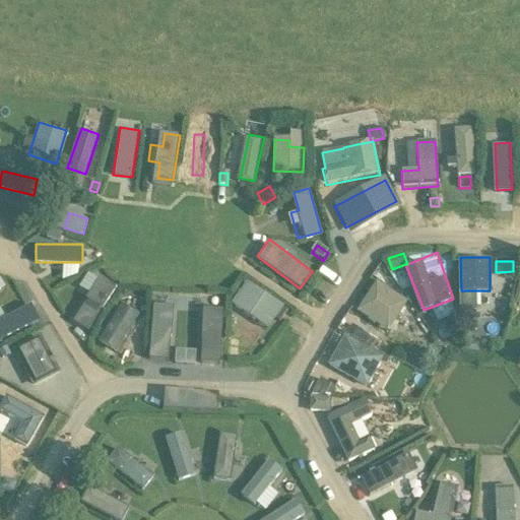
[(87,289),(71,320),(89,330),(116,284),(88,269),(79,285),(87,289)]
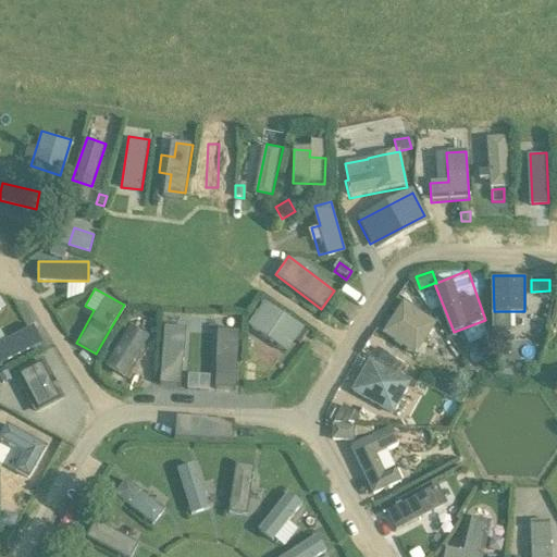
[(404,299),(384,332),(416,351),(436,320),(404,299)]
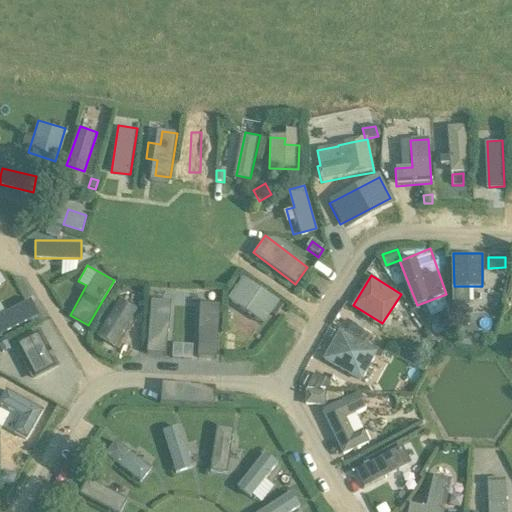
[(262,323),(279,299),(244,276),(228,299),(262,323)]
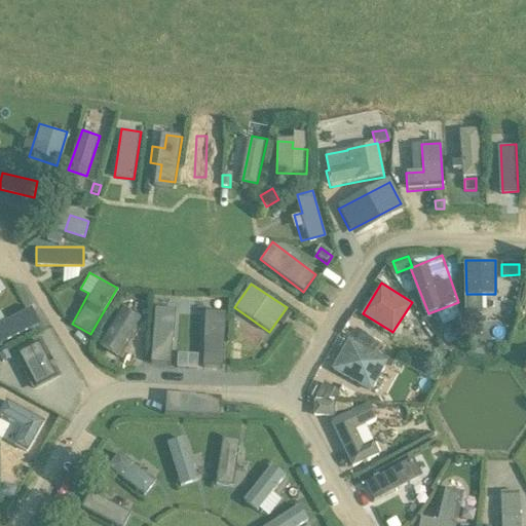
[(120,304),(101,344),(120,354),(140,313),(120,304)]
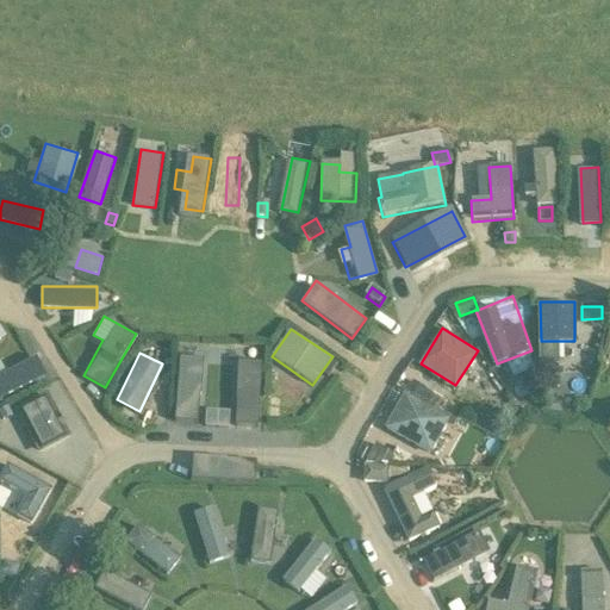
[(0,396),(47,374),(37,355),(6,369),(0,358),(0,396)]
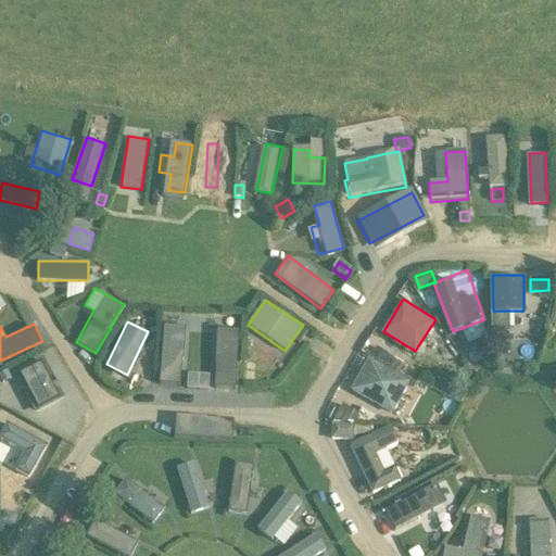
[(162,324),(161,380),(181,380),(184,325),(162,324)]
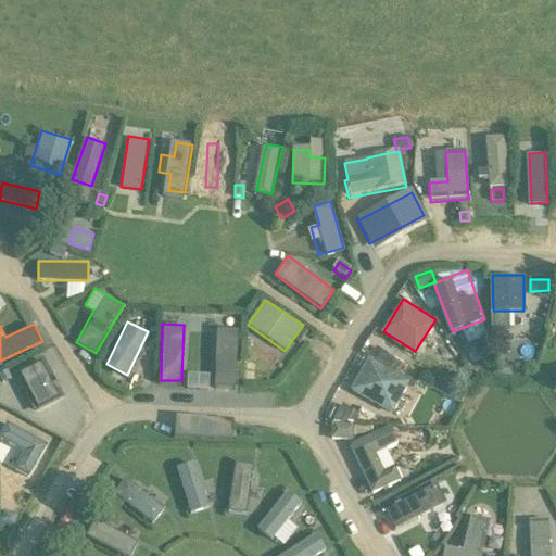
[(217,328),(216,386),(237,387),(239,328),(217,328)]
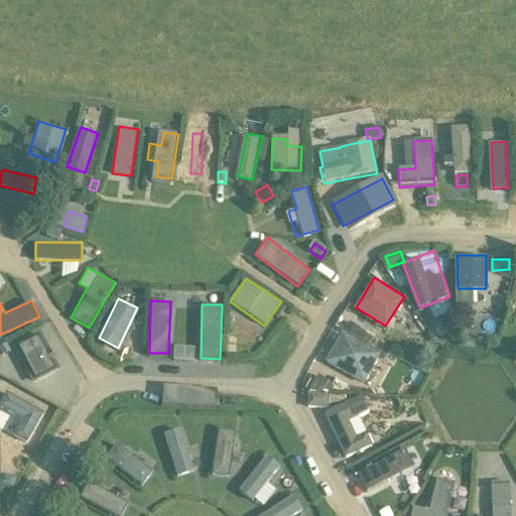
[(358,330),(349,325),(345,332),(354,337),(358,330)]
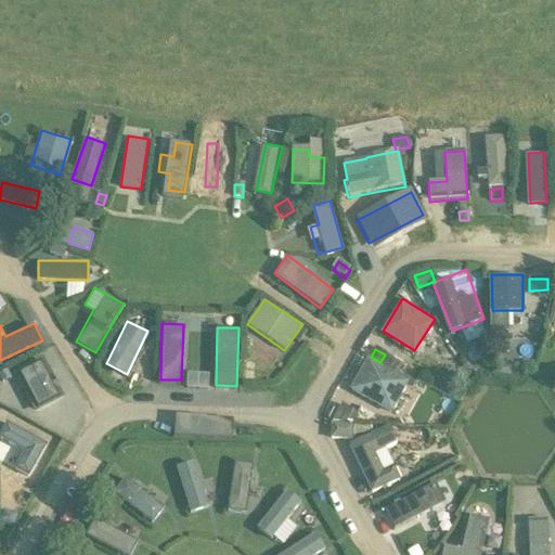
[(14,369),(34,409),(61,395),(41,356),(14,369)]
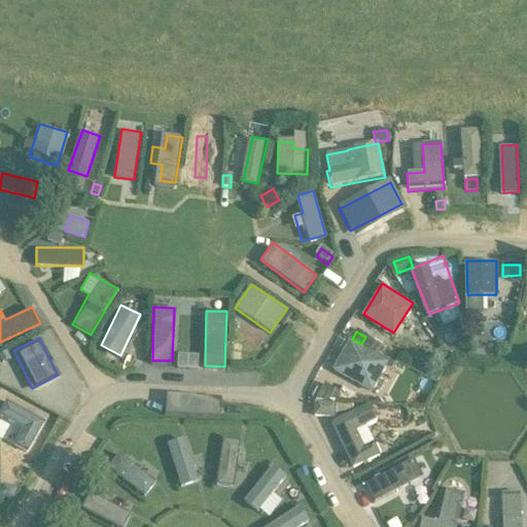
[(372,389),(388,359),(349,338),(332,367),(372,389)]
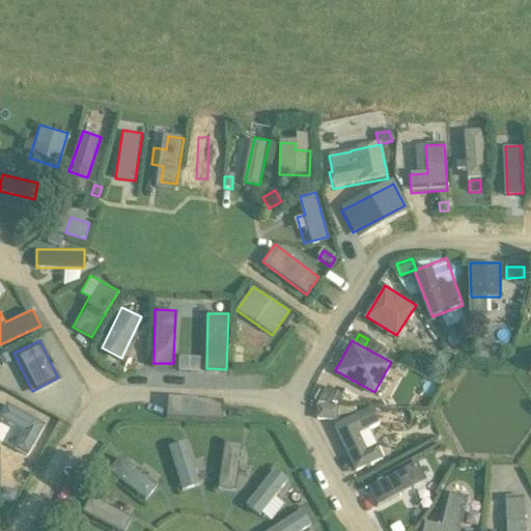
[(188,372),(189,360),(179,359),(178,371),(188,372)]
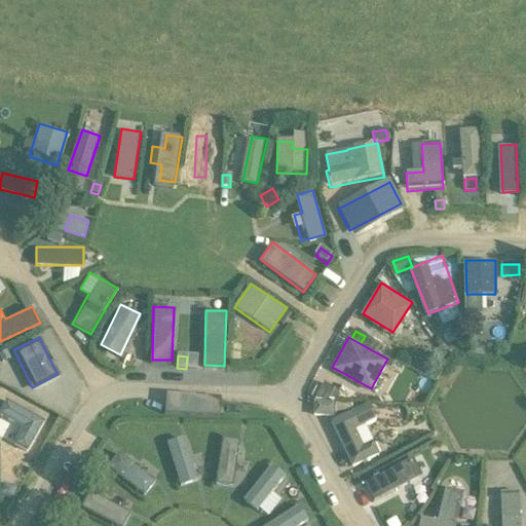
[(187,357),(186,369),(196,370),(197,357),(187,357)]
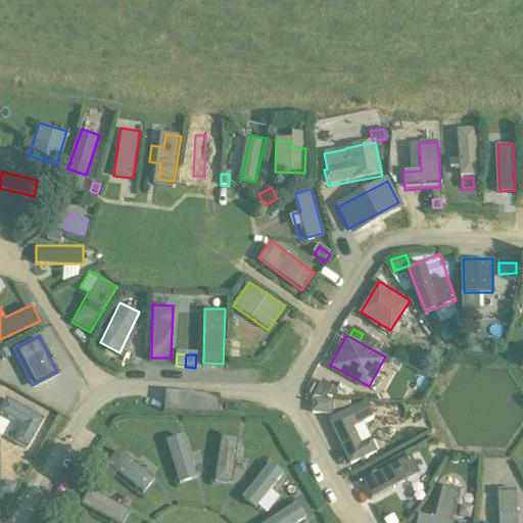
[(331,399),(336,390),(322,382),(313,397),(331,399)]
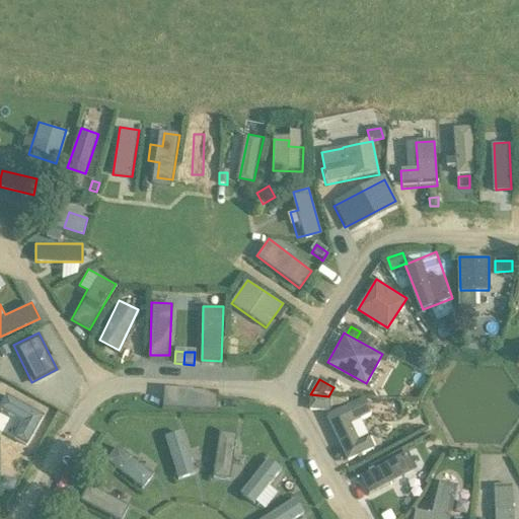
[(351,422),(371,412),(363,396),(327,414),(348,458),(374,447),(369,434),(359,438),(351,422)]
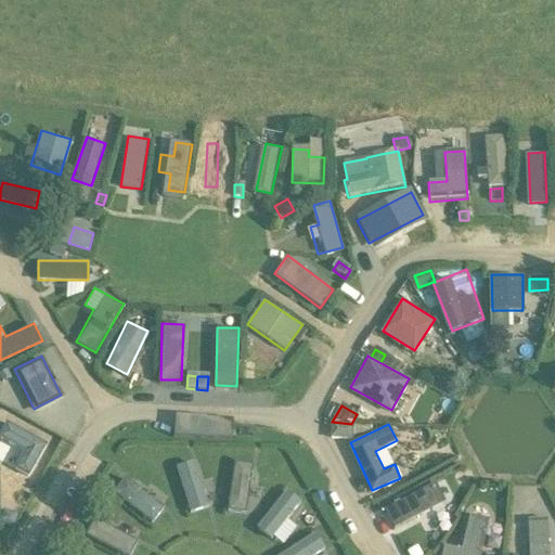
[(7,425),(0,437),(0,439),(23,452),(13,470),(27,478),(44,446),(7,425)]
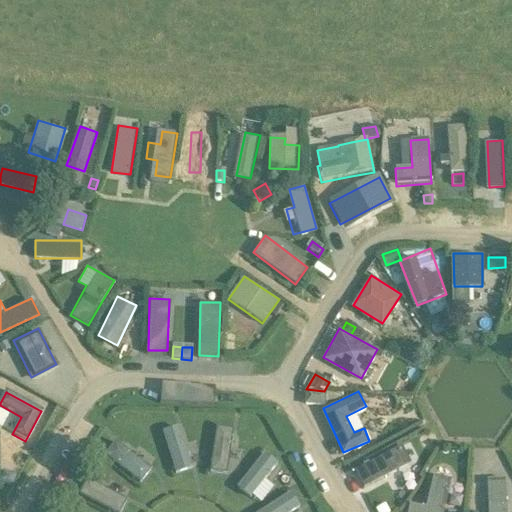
[(306,393),(305,405),(323,406),(324,394),(306,393)]
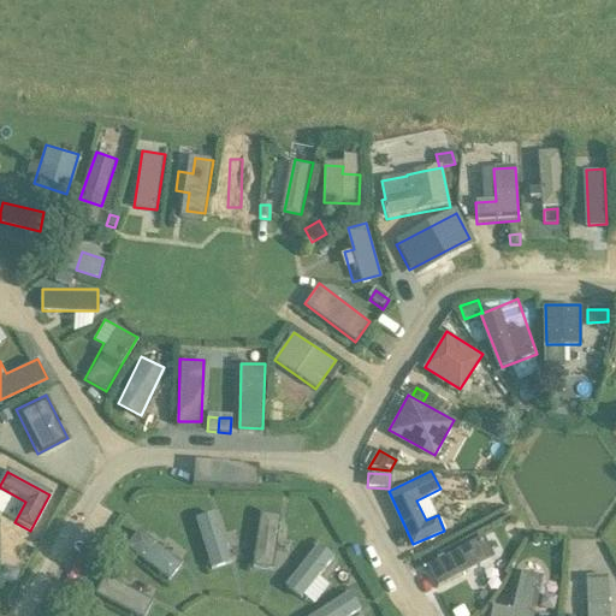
[(217,510),(193,517),(208,568),(232,562),(217,510)]
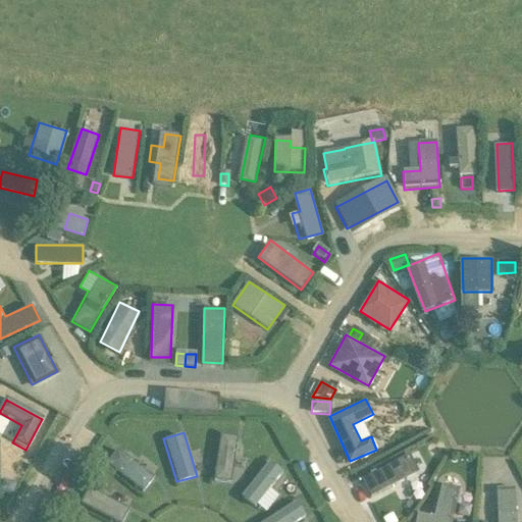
[(216,479),(232,479),(235,434),(217,433),(216,479)]
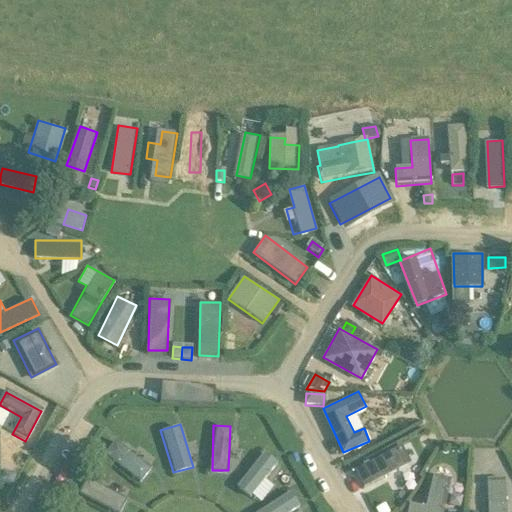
[(118,439),(107,453),(141,480),(152,466),(118,439)]
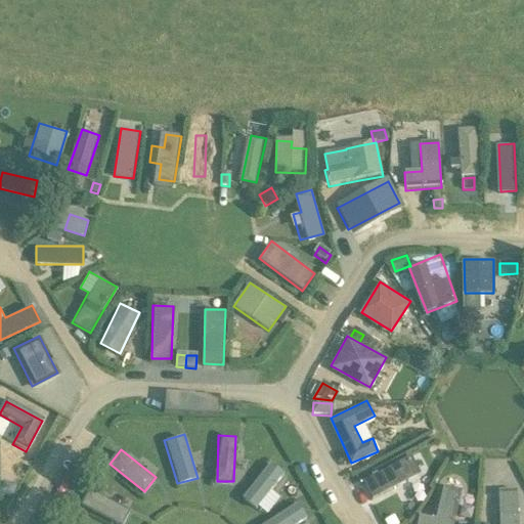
[(374,497),(425,471),(415,452),(363,479),(374,497)]
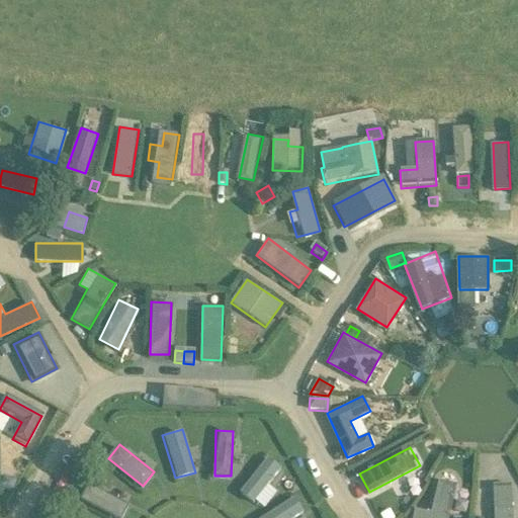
[(240,492),(255,503),(281,465),(266,454),(240,492)]
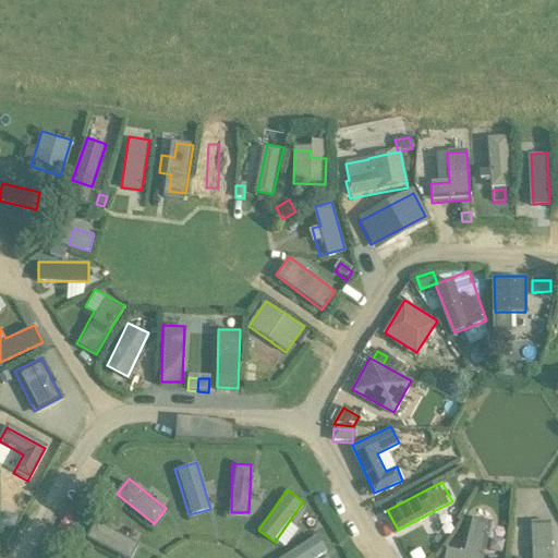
[(3,513),(0,522),(0,524),(12,529),(16,518),(3,513)]
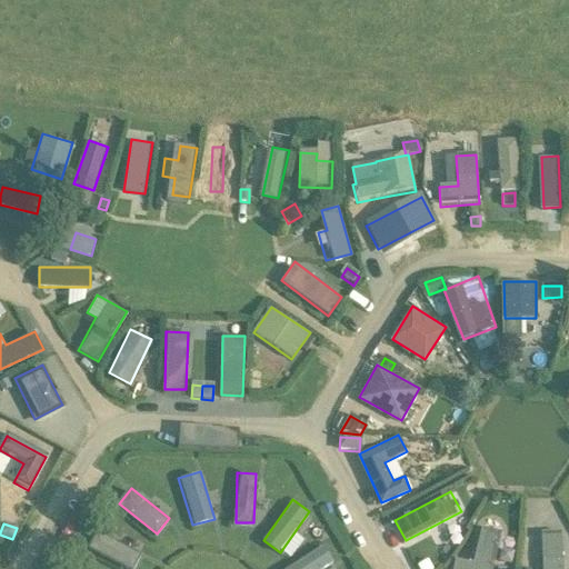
[(475,562),(456,558),(453,568),(492,568),(501,531),(483,527),(475,562)]
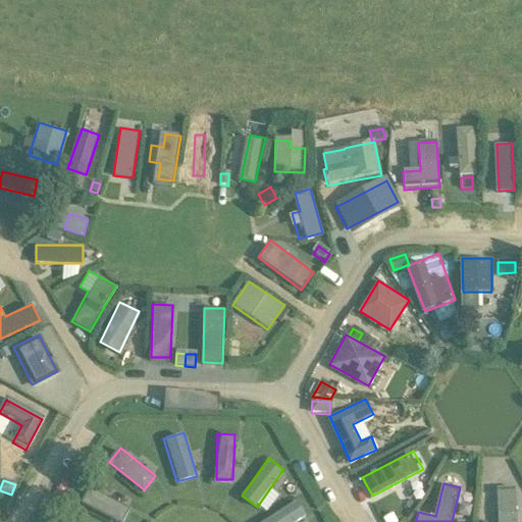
[(517,521),(518,486),(498,486),(497,521),(517,521)]
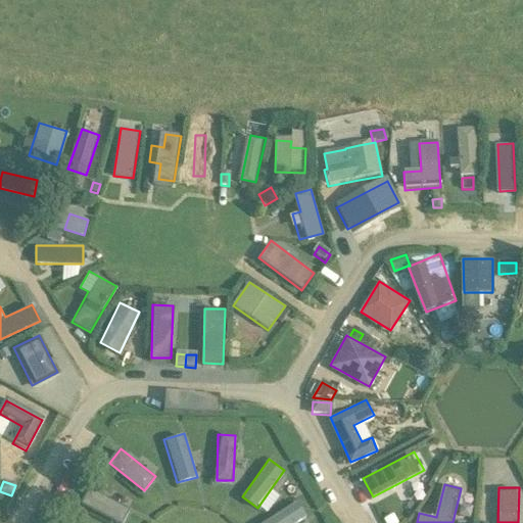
[(120,522),(122,522),(130,508),(92,489),(84,505),(120,522)]
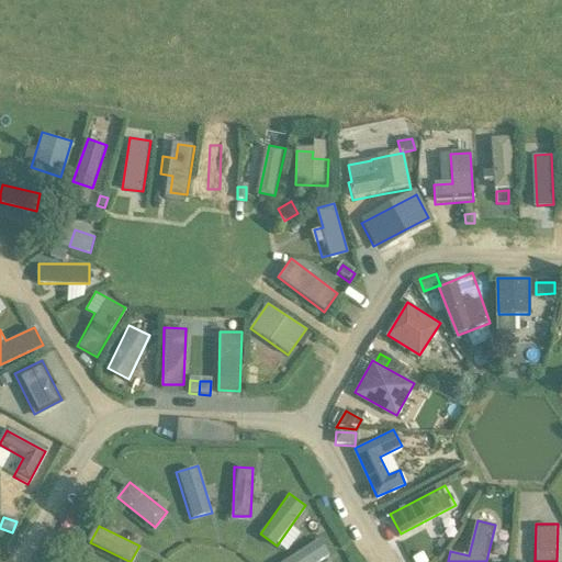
[(319,536),(281,561),(316,561),(330,553),(319,536)]
